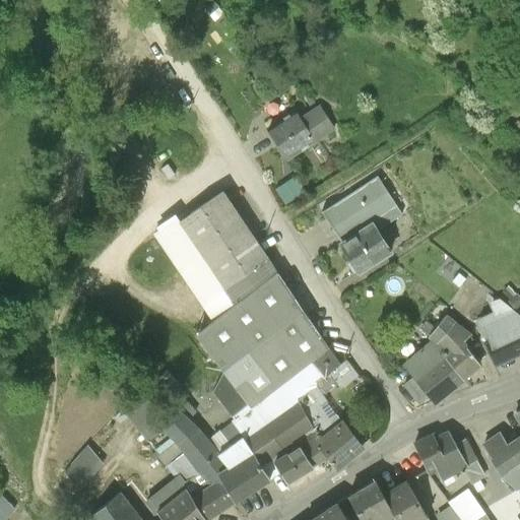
[(298,114),(269,131),(287,160),(336,130),(320,106),(301,118),(298,114)]
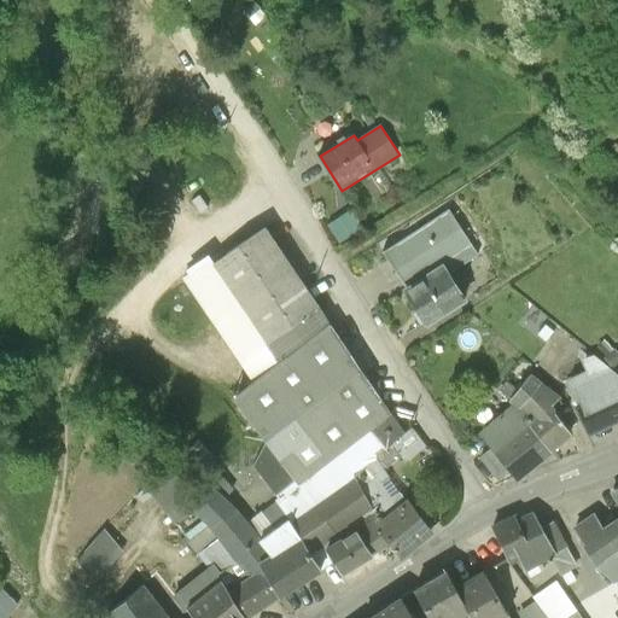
[(383,254),(406,289),(445,263),(467,250),(445,215),(383,254)]
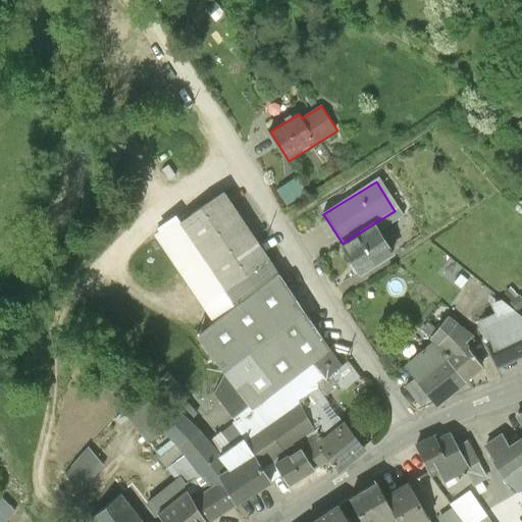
[(151,232),(211,324),(279,276),(224,194),(179,222),(174,215),(151,232)]
